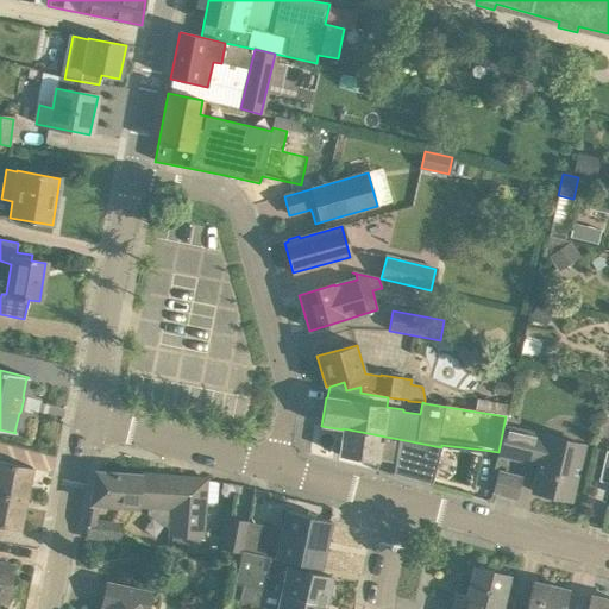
[(343,428),(343,429),(338,456),(395,465),(393,476),(431,487),(441,447),(343,428)]
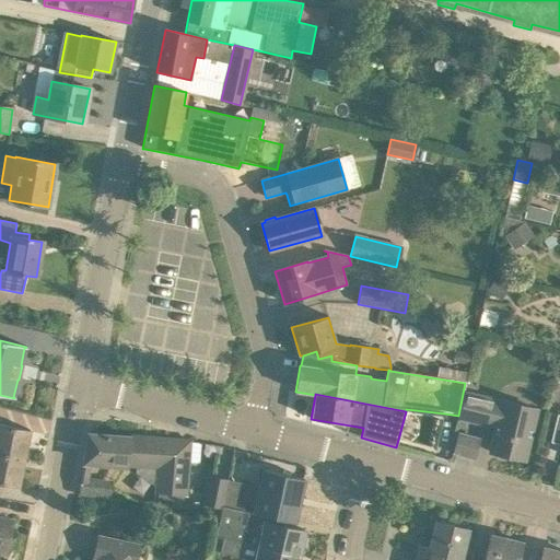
[(464,394),(458,419),(496,428),(489,453),(524,461),(536,409),(502,401),(501,403),(464,394)]
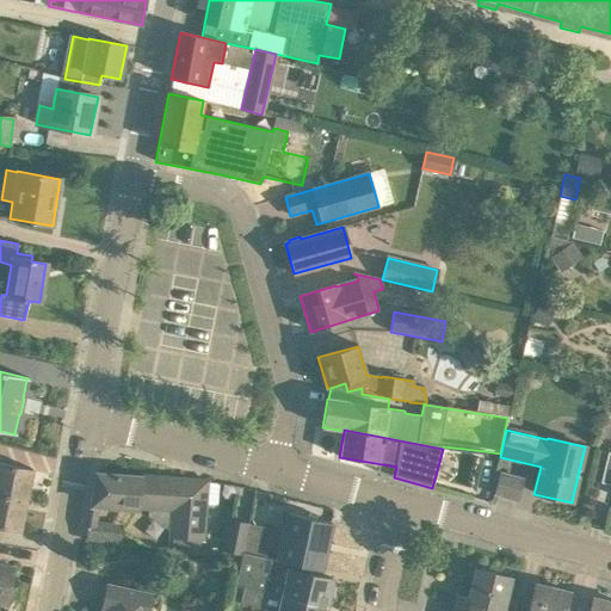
[(600,483),(610,486),(610,452),(608,452),(600,483)]
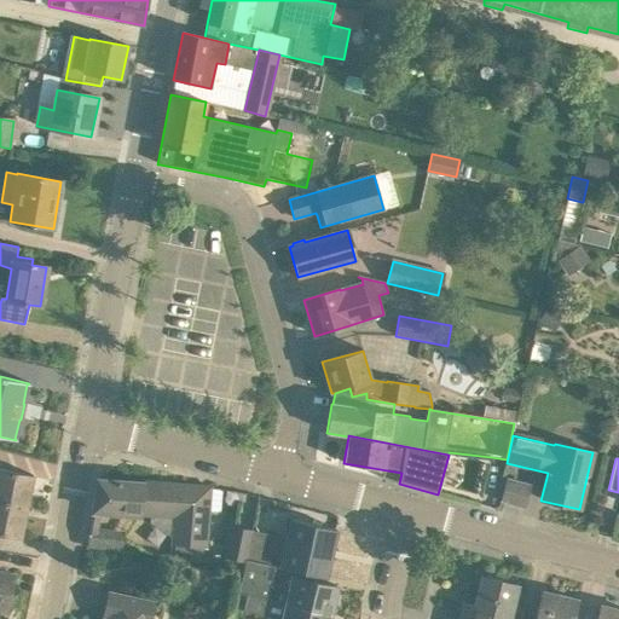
[(0,502),(27,507),(33,476),(0,469),(0,502)]
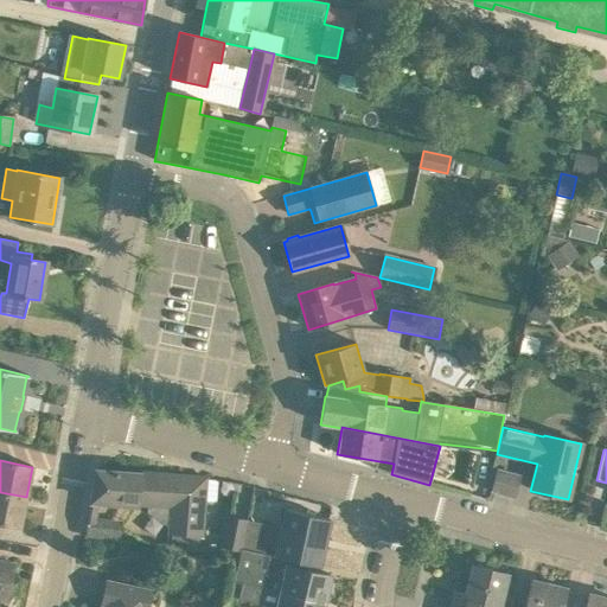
[(172,499),(147,497),(148,486),(140,485),(141,474),(95,471),(90,503),(171,510),(172,499)]
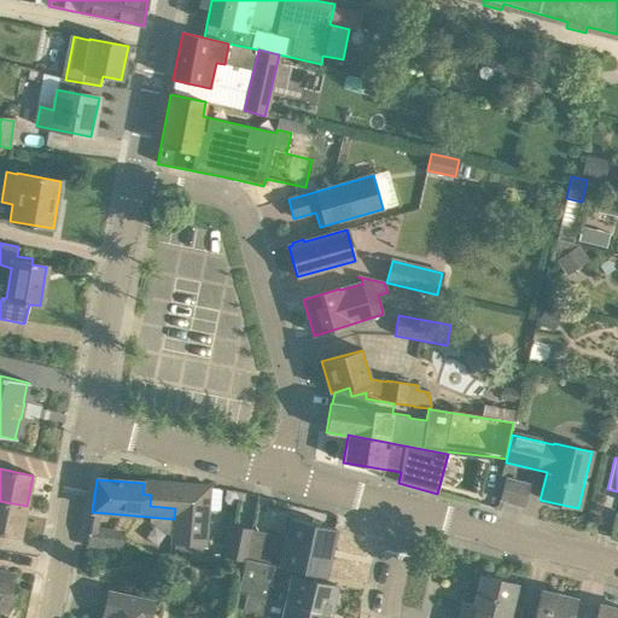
[(529,487),(505,481),(500,500),(524,506),(529,487)]
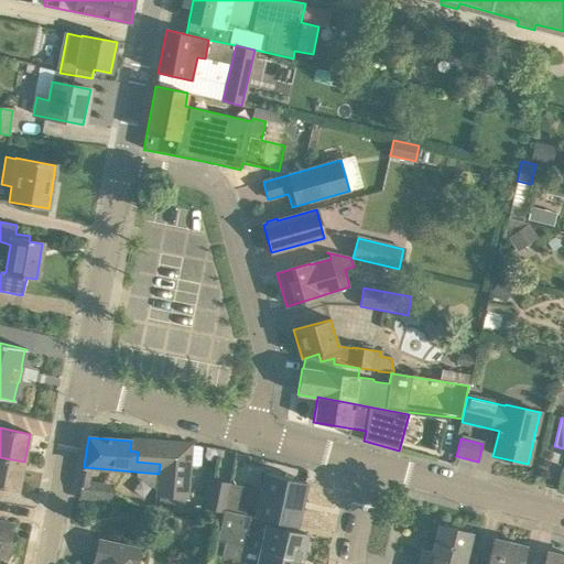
[(160,464),(159,474),(156,497),(172,498),(171,508),(184,509),(184,499),(186,499),(191,445),(131,441),(130,451),(138,452),(137,462),(160,464)]
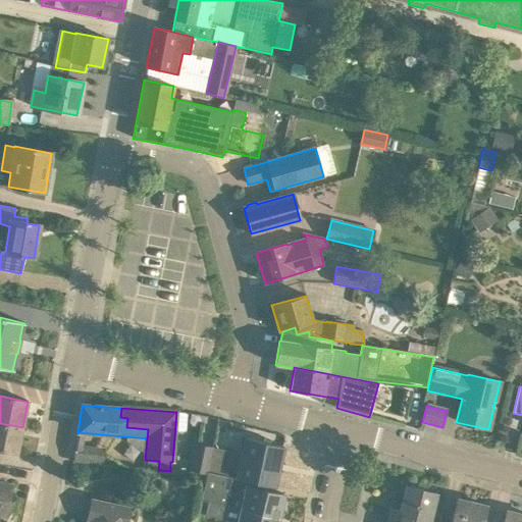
[(0,452),(16,456),(22,427),(0,423),(0,452)]
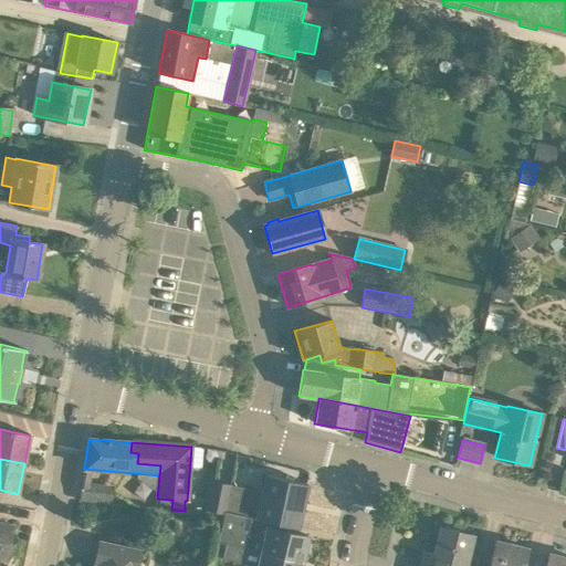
[(306,484),(266,475),(257,520),(297,528),(306,484)]
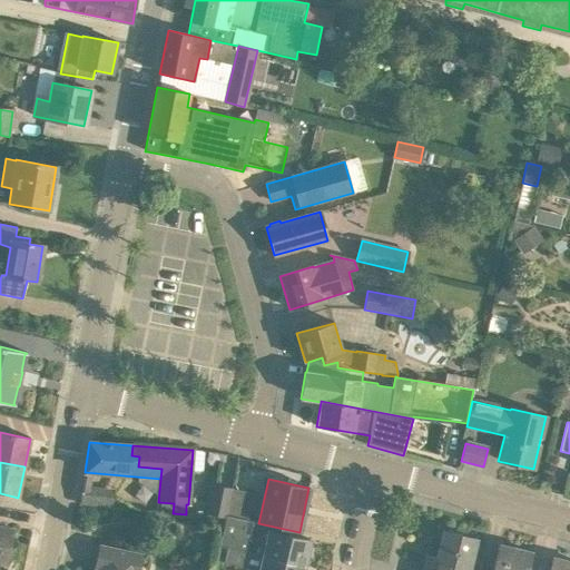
[(226,519),(227,517),(226,516),(232,489),(214,485),(207,516),(226,519)]
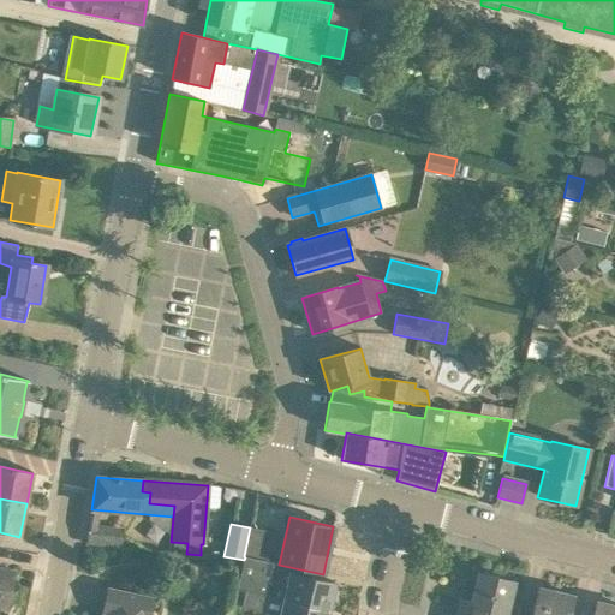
[(123,529),(89,525),(87,545),(120,549),(123,529)]
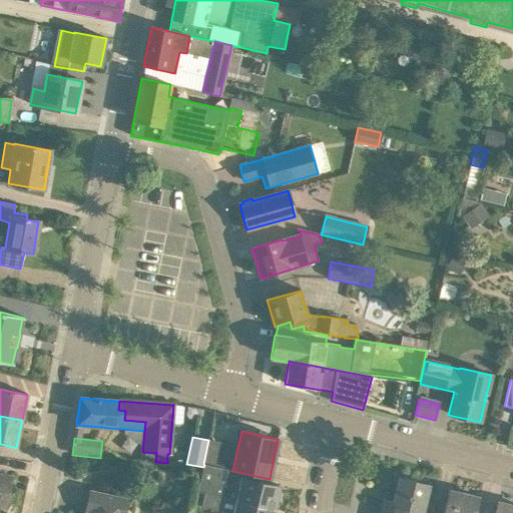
[(227,445),(208,440),(203,464),(204,465),(223,469),(227,445)]
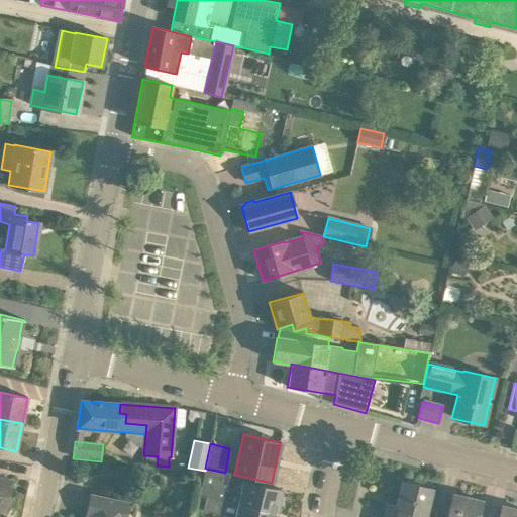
[(143,455),(143,464),(157,466),(158,456),(143,455)]
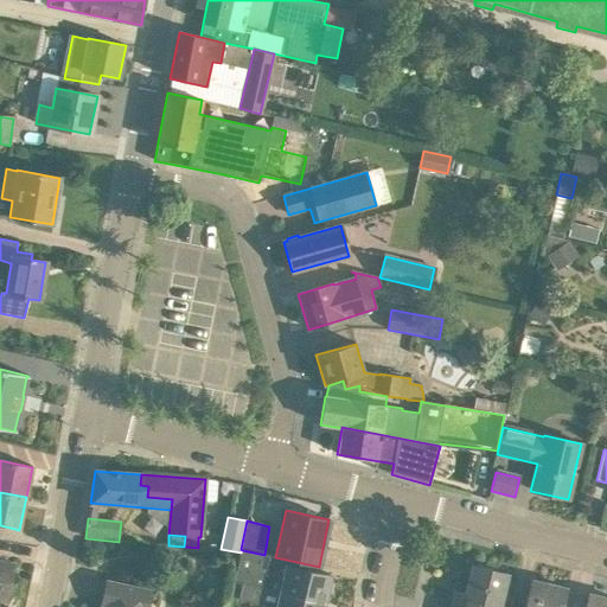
[(269,556),(264,555),(242,550),(241,553),(234,582),(242,585),(323,604),(330,575),(286,564),(282,577),(264,573),(269,556)]
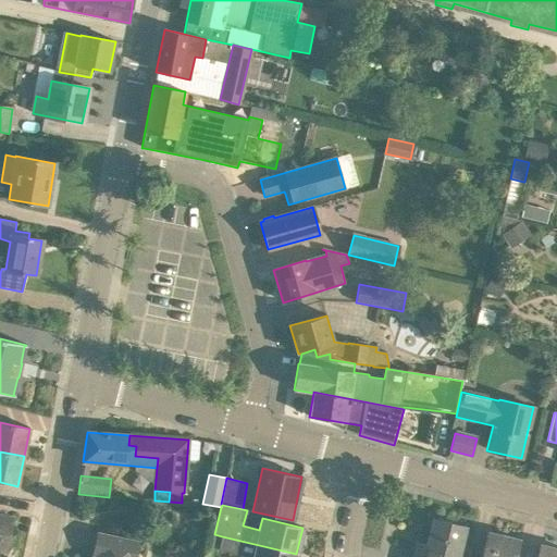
[(0,548),(4,551),(11,518),(0,515),(0,548)]
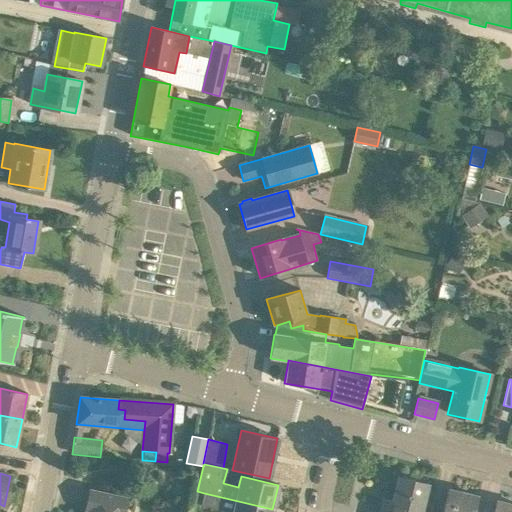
[(422,511),(424,504),(422,504),(427,485),(399,478),(393,502),(383,500),(380,511),(422,511)]
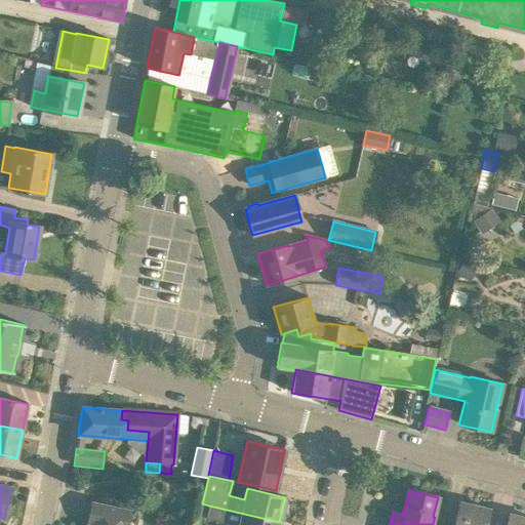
[(485,524),(489,510),(459,502),(453,524),(485,524)]
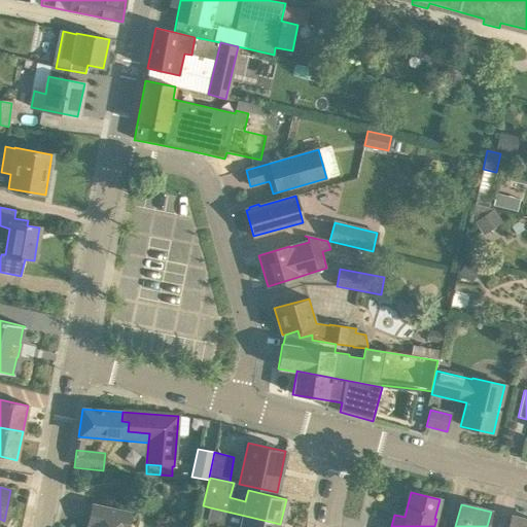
[(130,526),(133,515),(93,506),(89,525),(90,525),(89,526),(130,526)]
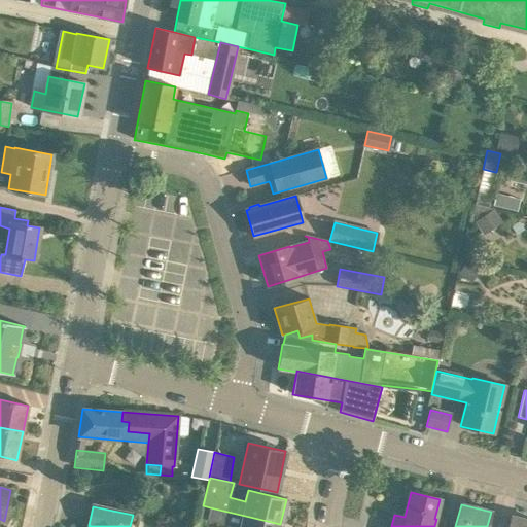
[(207,521),(215,523),(214,526),(279,526),(280,524),(210,507),(207,521)]
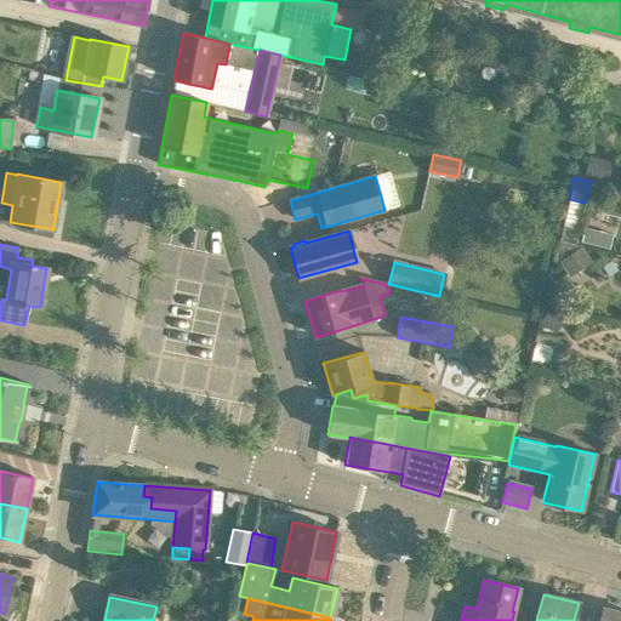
[(620,620),(620,613),(602,608),(598,620),(620,620)]
